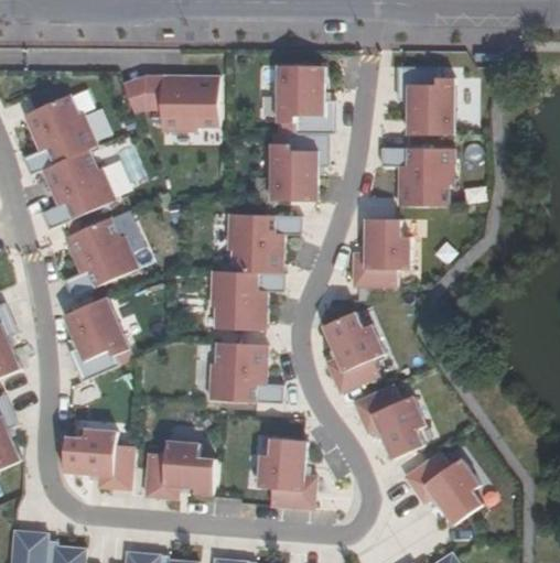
[(278,64),(279,121),(295,121),(295,133),(330,133),(334,133),(334,99),(329,99),(323,99),(323,90),(324,64),(278,64)]
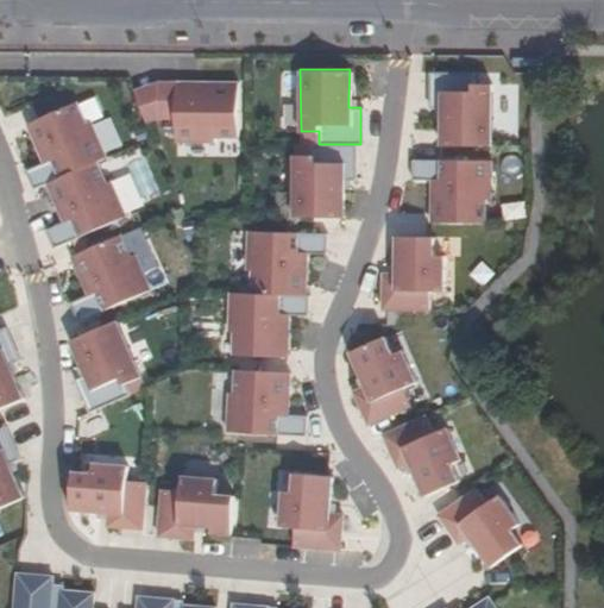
[(439,145),(489,145),(489,83),(471,83),(471,71),(428,71),(427,107),(433,107),(439,107),(439,117),(439,145)]
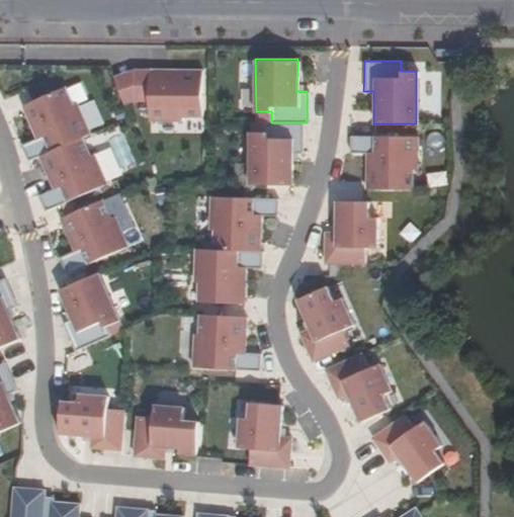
[(132,98),(132,69),(111,73),(122,103),(132,98)]
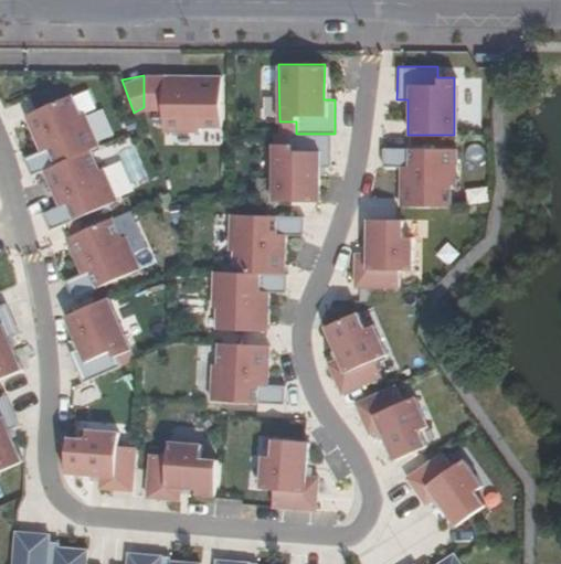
[(219,126),(220,75),(179,75),(179,87),(162,86),(162,75),(144,75),(144,107),(161,107),(161,129),(197,129),(197,125),(219,126)]
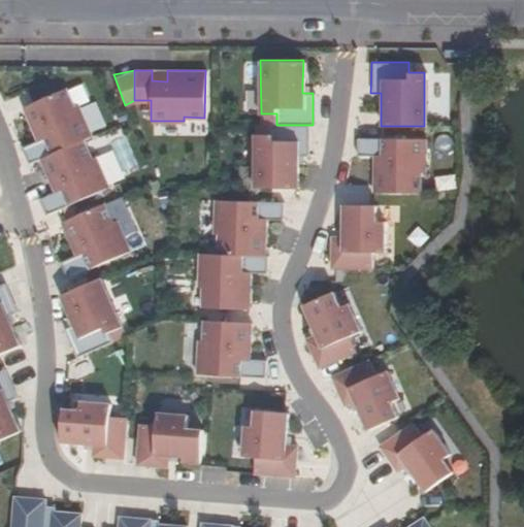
[(167,81),(167,70),(152,70),(152,80),(167,81)]
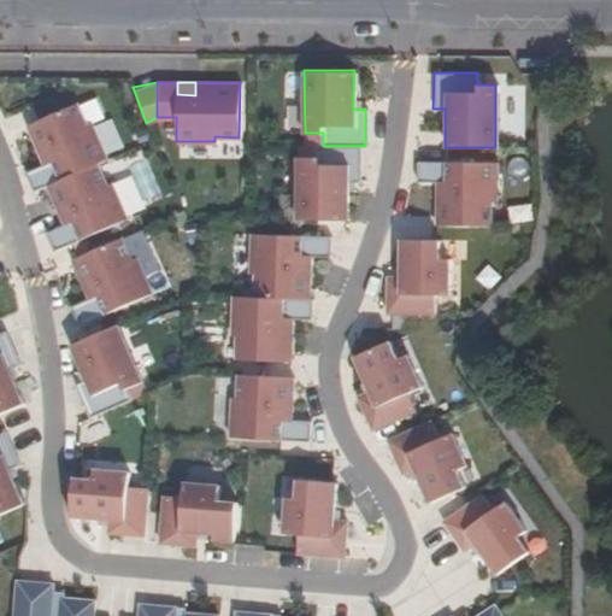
[(45,186),(95,163),(106,158),(90,122),(86,124),(76,103),(25,124),(42,164),(24,171),(31,191),(45,186)]
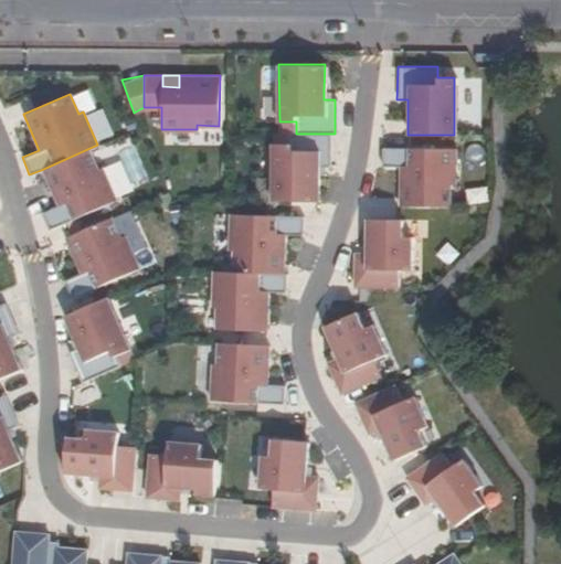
[(290,134),(296,134),(296,121),(279,121),(279,134),(290,134)]
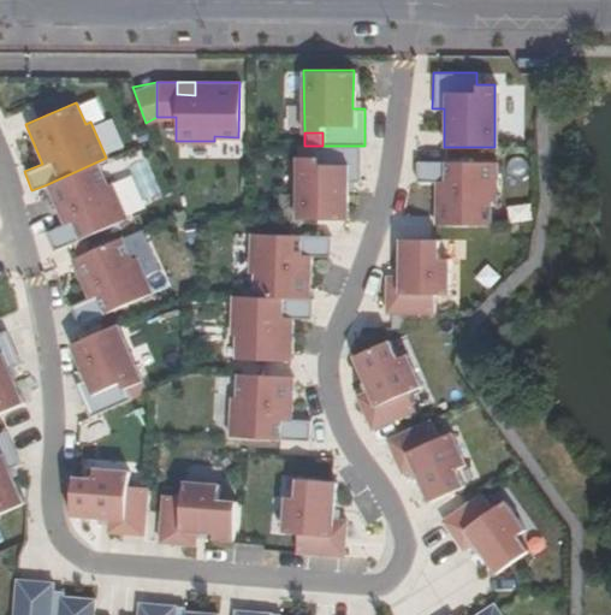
[(361,182),(360,146),(322,146),(316,146),(316,157),(298,157),(297,219),(348,219),(349,190),(349,182),(354,182),(361,182)]
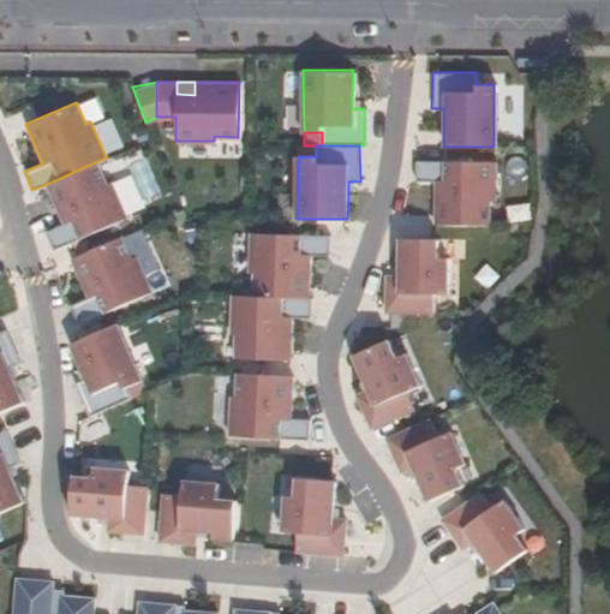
[(316,156),(316,145),(304,145),(298,145),(298,156),(316,156)]
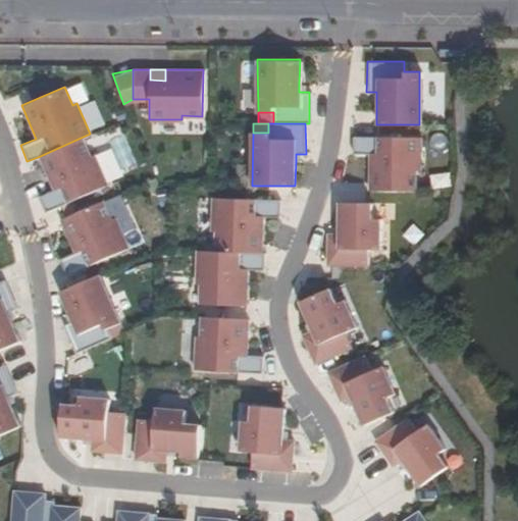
[(368,190),(415,191),(415,170),(420,170),(420,138),(353,137),(352,154),(369,154),(368,190)]
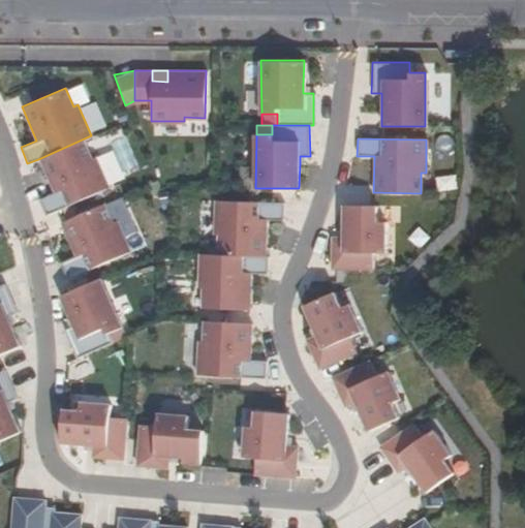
[(90,158),(82,140),(38,159),(53,192),(37,198),(44,215),(107,187),(93,157),(90,158)]
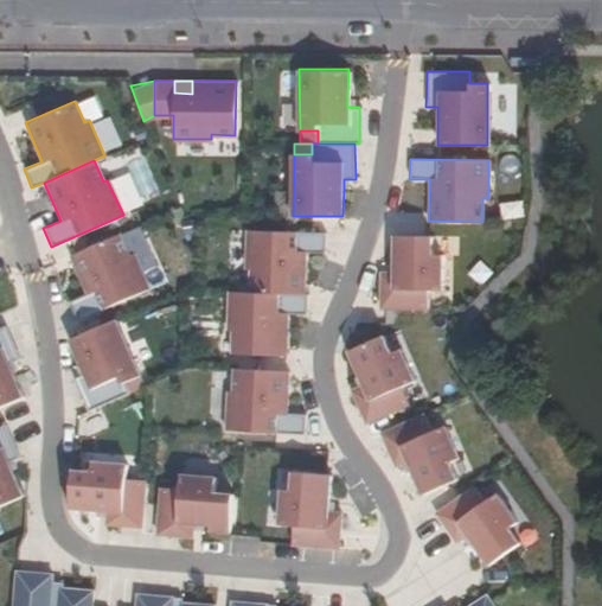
[(324,253),(324,233),(245,230),(244,269),(249,269),(249,292),(302,294),(305,252),(324,253)]
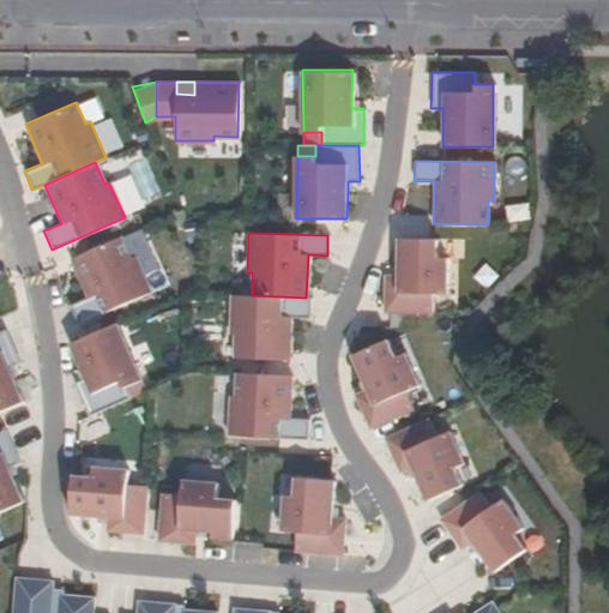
[(130,258),(120,236),(70,258),(86,296),(68,305),(77,323),(150,292),(134,256),(130,258)]
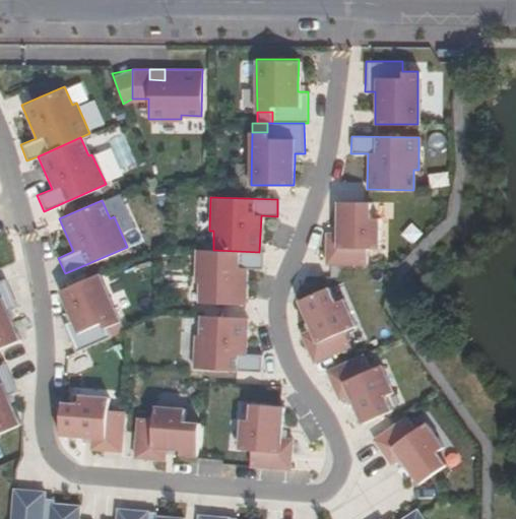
[(325,264),(365,264),(366,248),(378,248),(378,217),(369,217),(370,202),(337,202),(336,224),(336,234),(331,234),(325,234),(325,264)]
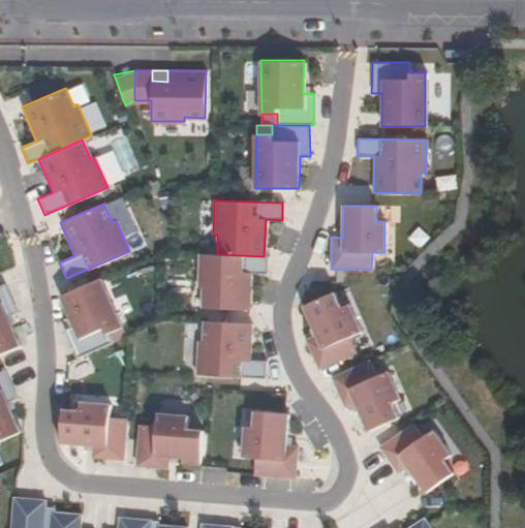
[(264,256),(217,254),(198,254),(197,287),(202,287),(201,308),(248,310),(249,273),(267,274),(267,256),(264,256)]
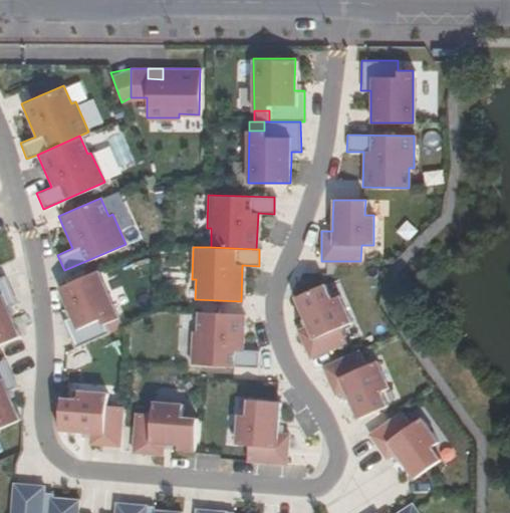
[(103,323),(117,317),(96,270),(58,287),(70,315),(61,319),(73,347),(107,332),(103,323)]
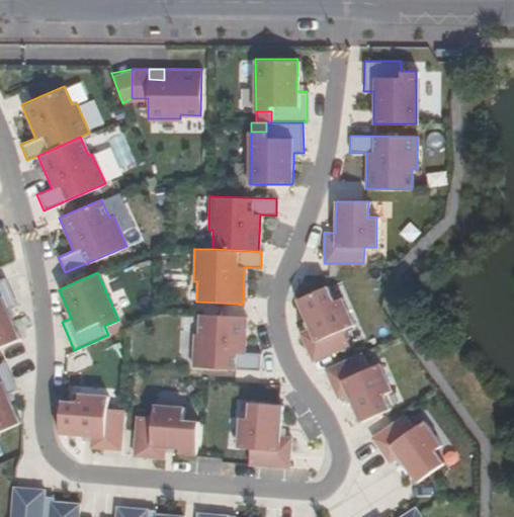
[(0,345),(18,338),(8,316),(5,309),(10,307),(14,305),(2,277),(0,278),(0,345)]
